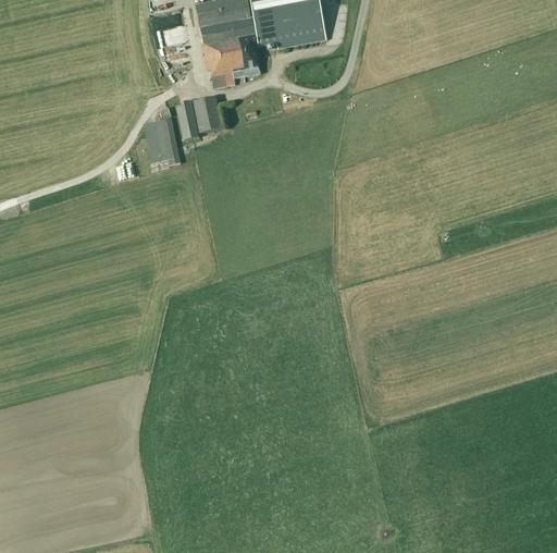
[(211,0),(195,3),(199,24),(250,14),(247,0),(211,0)]
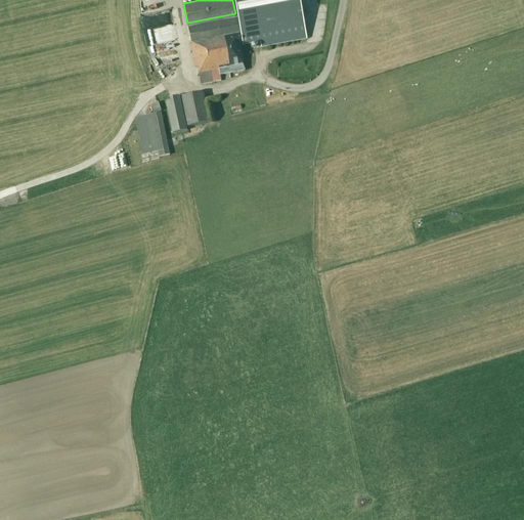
[(261,44),(307,36),(300,0),(253,0),(255,11),(187,25),(195,65),(198,63),(201,81),(221,77),(220,72),(245,67),(239,43),(260,39),(261,44)]
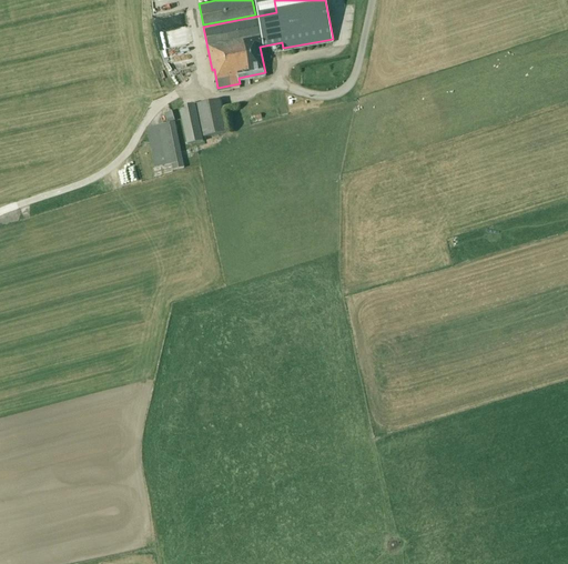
[(204,134),(226,130),(220,97),(198,101),(204,134)]
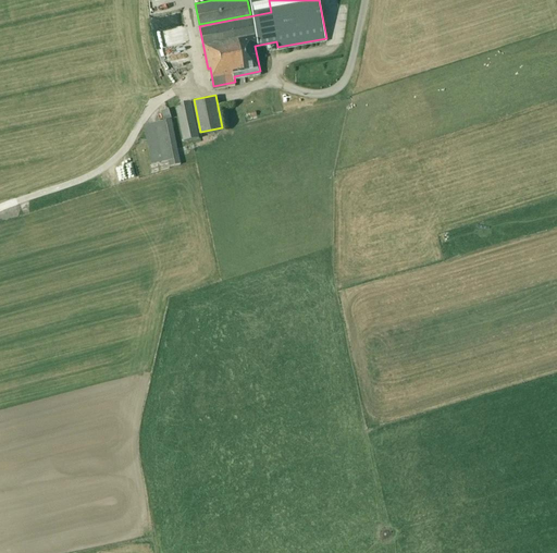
[(199,135),(190,99),(180,101),(181,106),(176,107),(183,139),(199,135)]
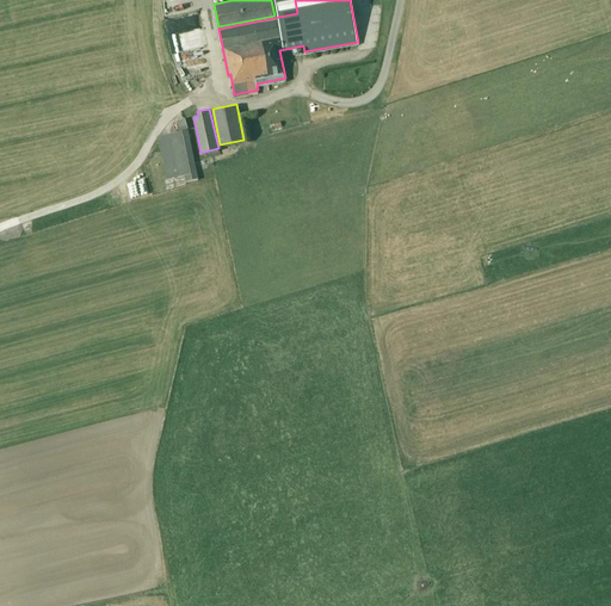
[(180,129),(187,127),(184,116),(177,118),(180,129)]
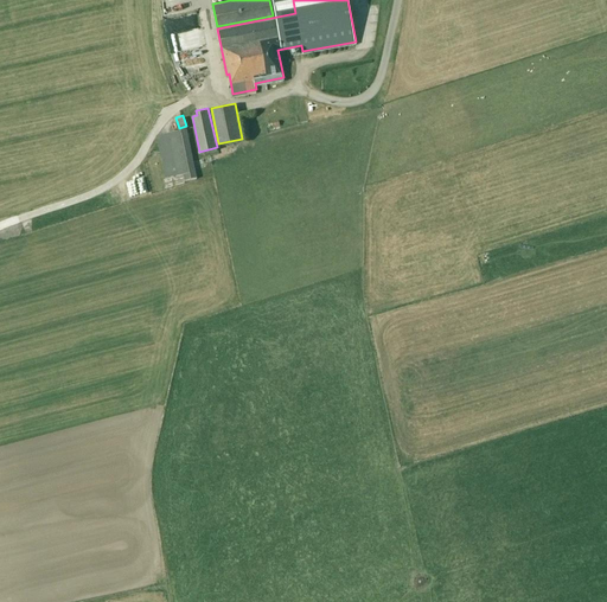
[(184,179),(196,175),(186,128),(157,134),(165,177),(183,173),(184,179)]
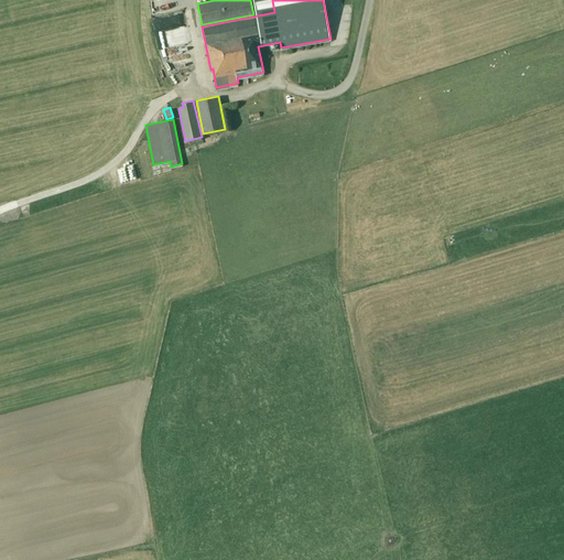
[(134,165),(126,167),(128,181),(137,180),(134,165)]
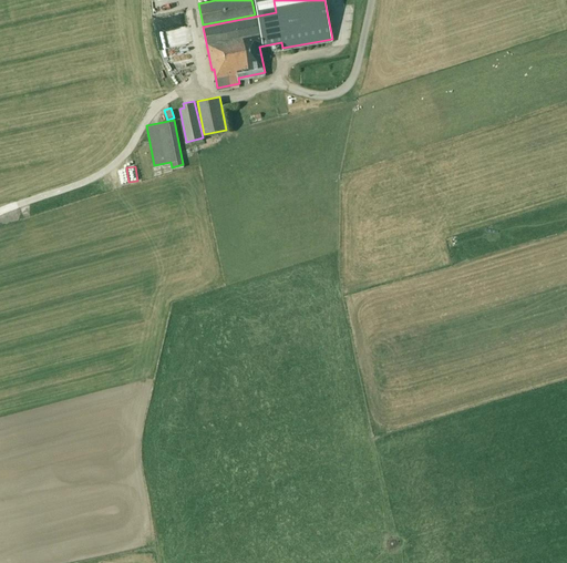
All buildings are outlined.
